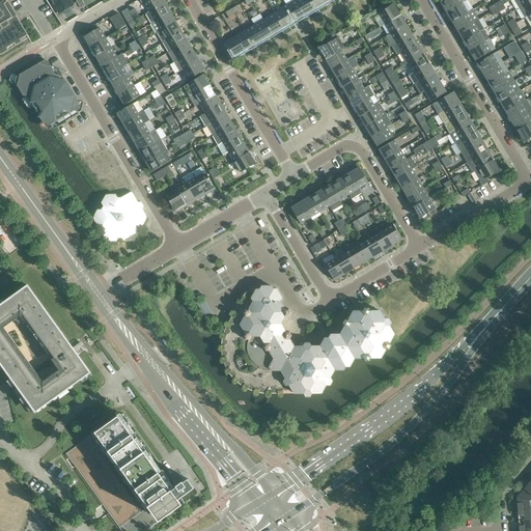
[(21,38),(22,38),(26,35),(27,35),(20,23),(17,19),(17,18),(5,0),(0,0),(0,51),(21,39),(21,38)]
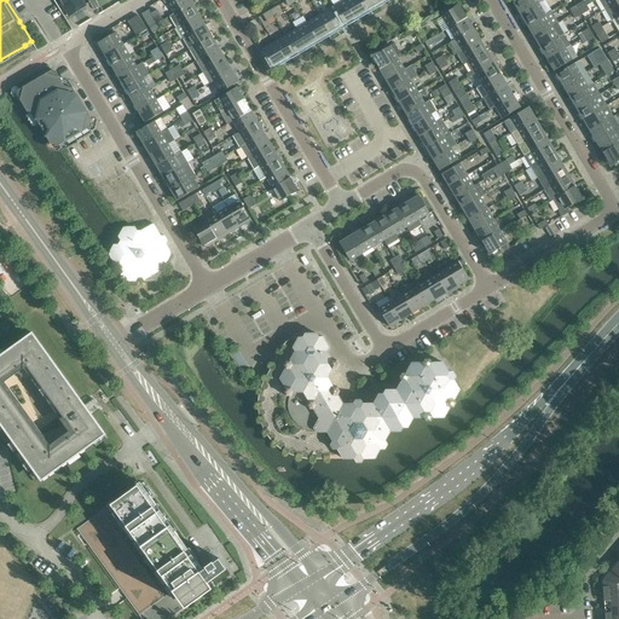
[(84,0),(59,0),(73,19),(90,9),(84,0)]
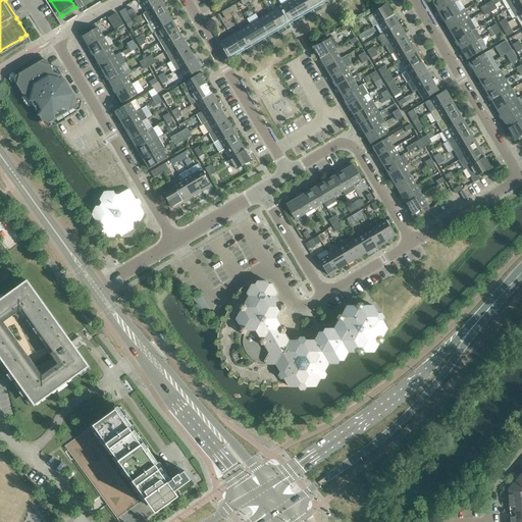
[(73,0),(79,8),(84,5),(80,0),(73,0)]
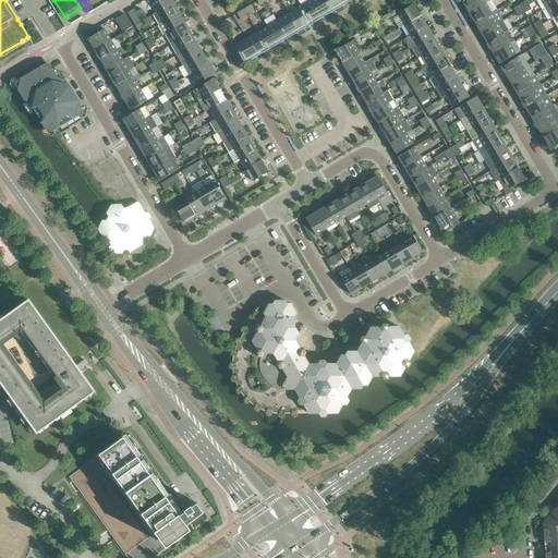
[(156,12),(172,2),(170,0),(145,0),(148,3),(150,2),(156,12)]
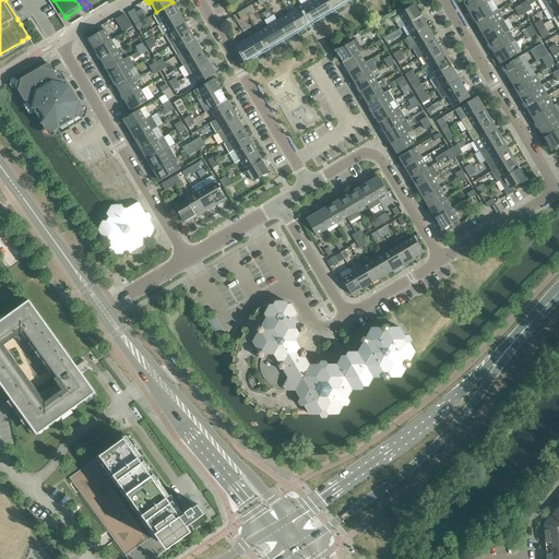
[(311,0),(301,7),(310,22),(321,16),(311,0)]
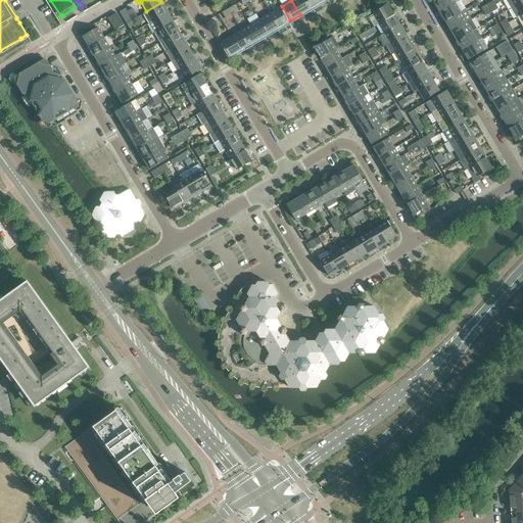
[(310,9),(303,0),(291,0),(300,15),(301,14),(310,9)]
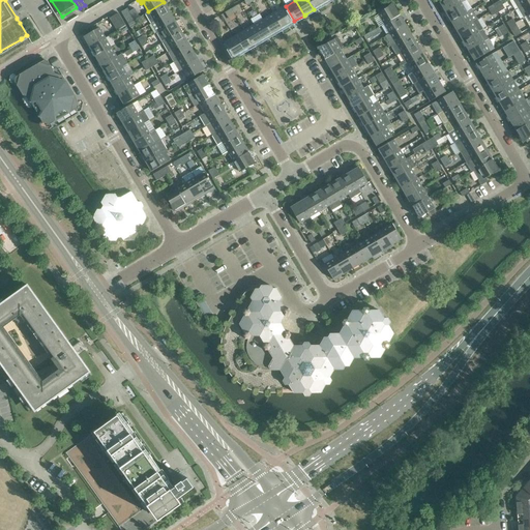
[(324,4),(321,0),(307,0),(314,9),(323,4),(324,4)]
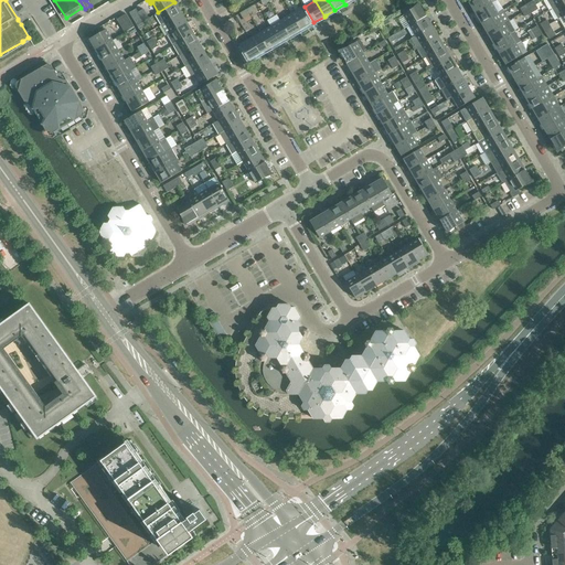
[(475,13),(491,3),(497,0),(496,0),(471,0),(468,2),(475,13)]
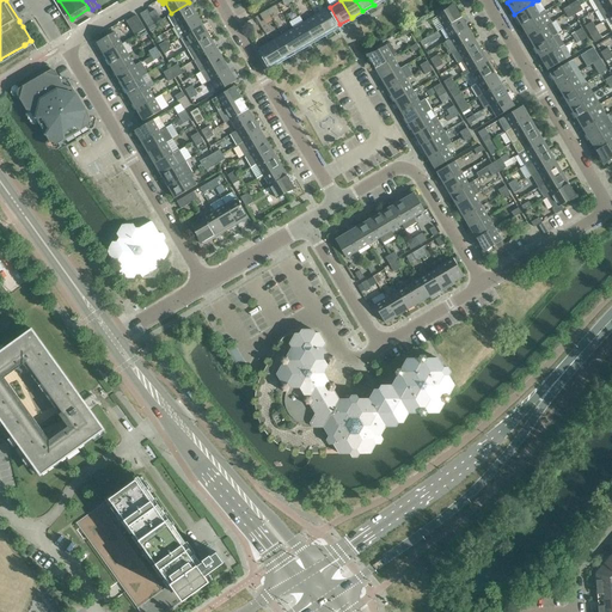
[(611,0),(591,0),(598,10),(611,0)]
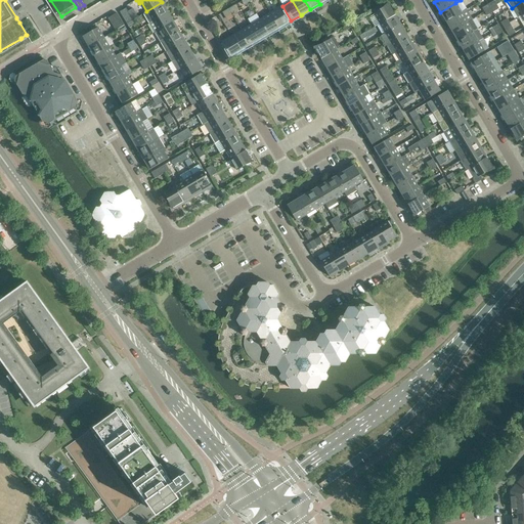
[(517,18),(523,13),(523,0),(512,8),(517,18)]
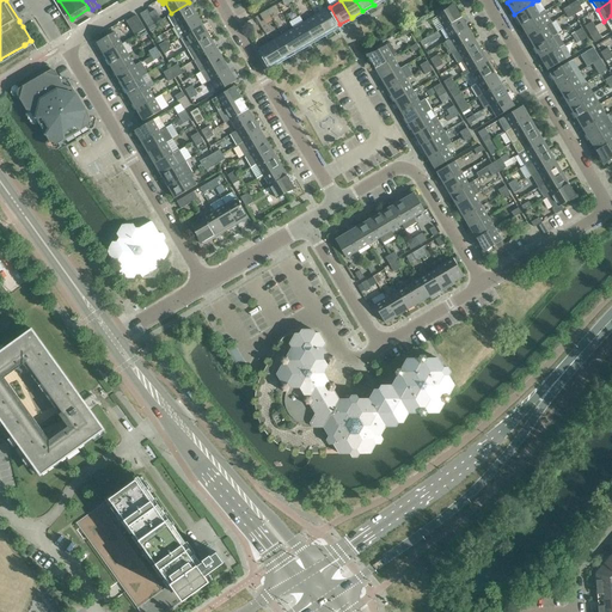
[(175,28),(196,14),(189,2),(171,13),(167,16),(175,28)]
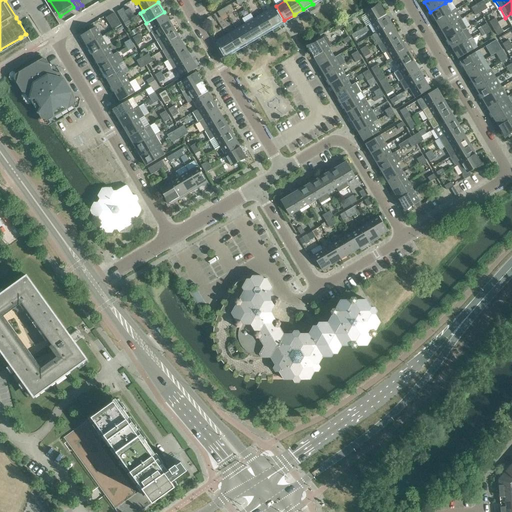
[(371,23),(386,14),(380,4),(379,3),(377,5),(376,4),(373,7),(373,8),(365,13),(371,23)]
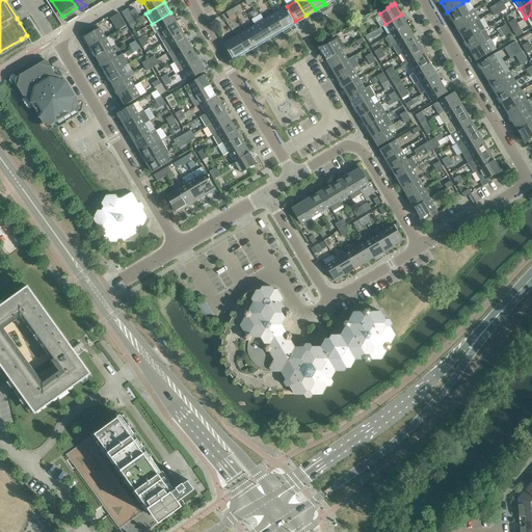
[(462,3),(447,12),(453,22),(469,12),(462,3)]
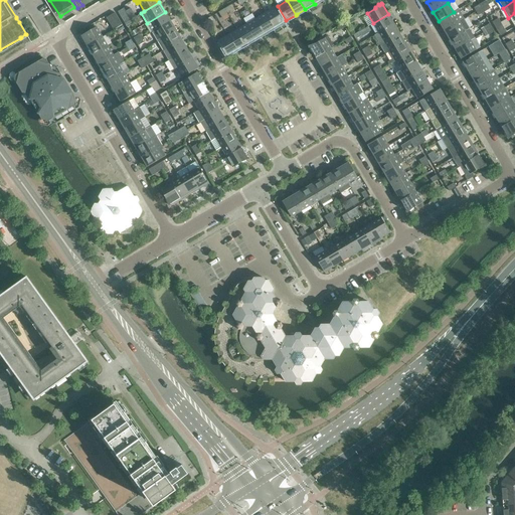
[(274,28),(284,22),(275,7),(265,13),(274,28)]
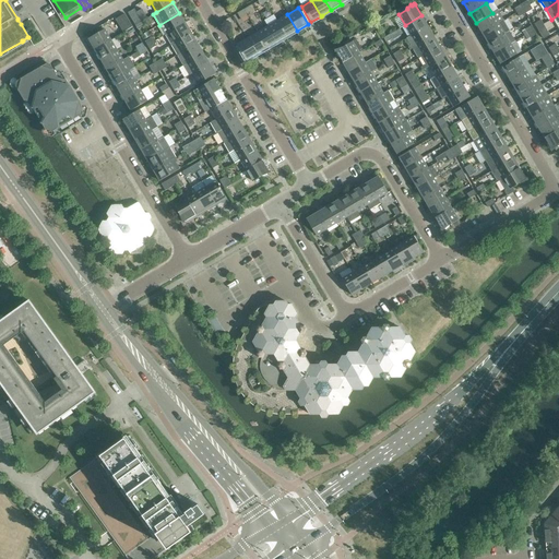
[(135,25),(142,22),(134,9),(128,12),(135,25)]
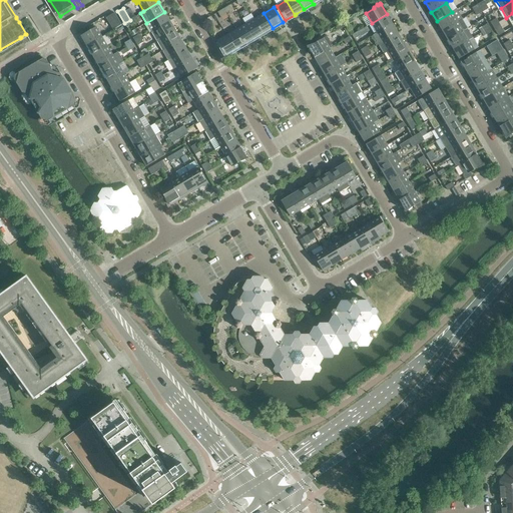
[(457,9),(452,12),(437,21),(442,30),(462,18),(457,9)]
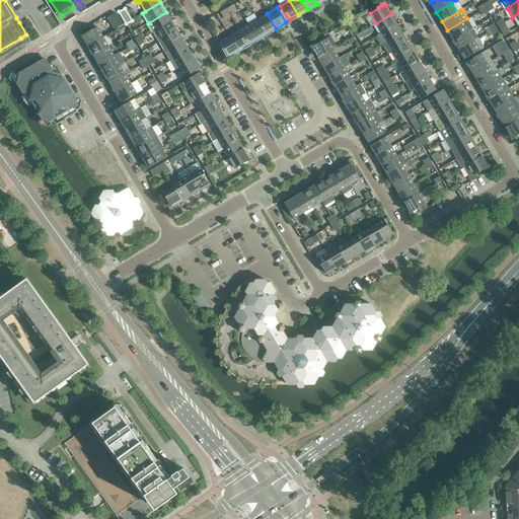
[(153,32),(171,21),(166,12),(148,23),(153,32)]
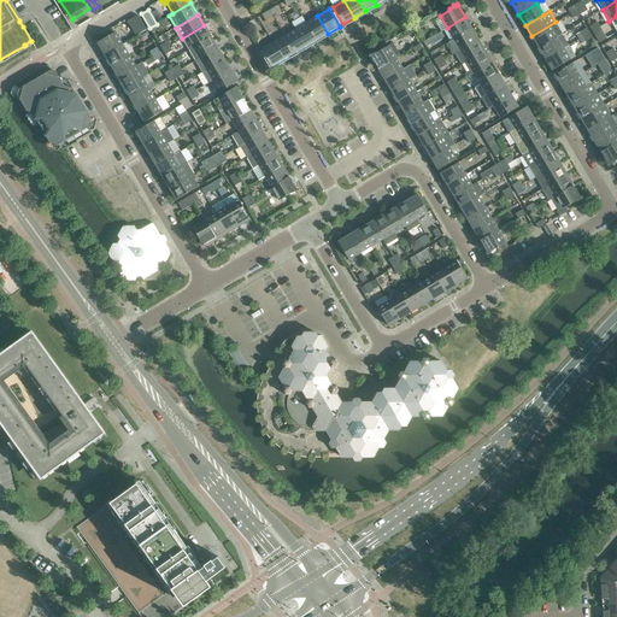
[(135,36),(139,34),(146,30),(137,16),(127,22),(135,36)]
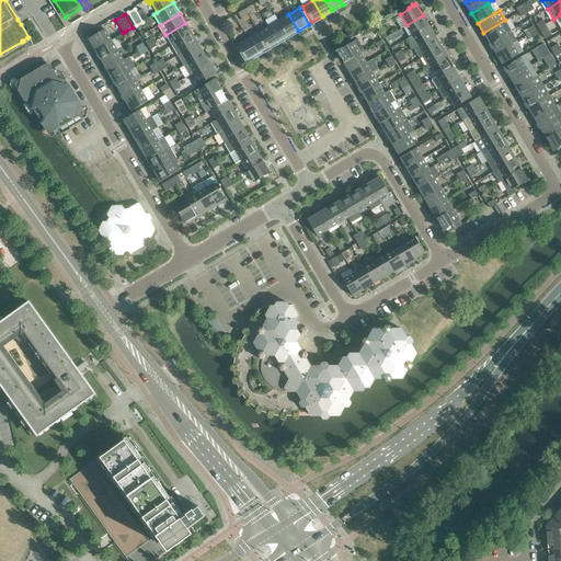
[(298,31),(288,14),(278,21),(287,36),(297,31),(298,31)]
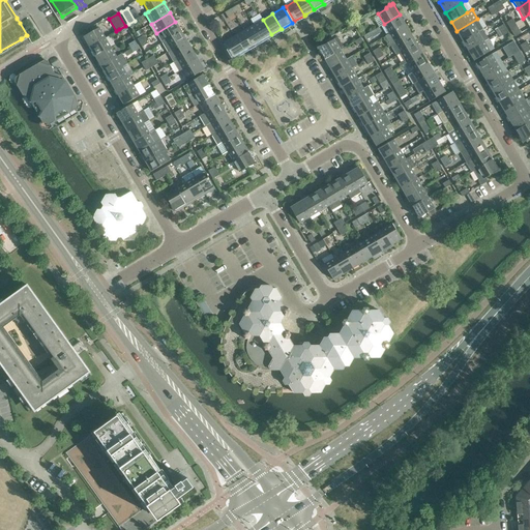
[(389,33),(405,25),(400,15),(384,24),(389,33)]
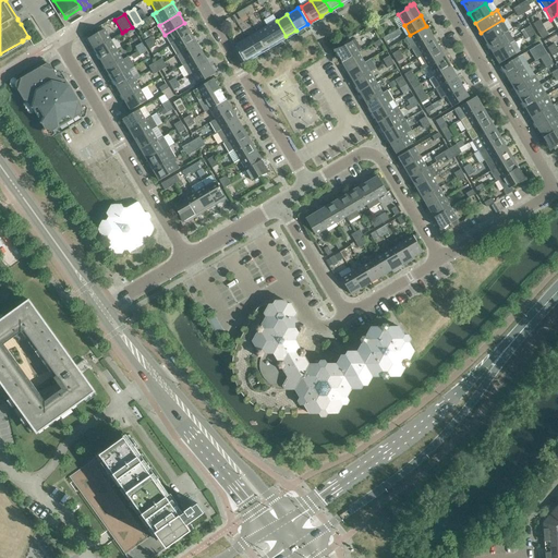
[(375,28),(376,27),(385,22),(383,17),(372,24),(375,28)]
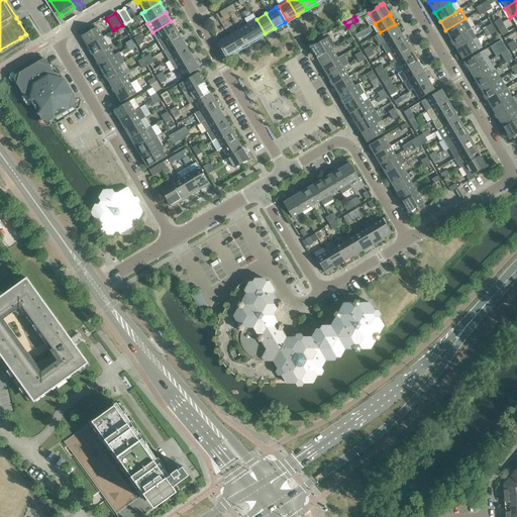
[(451,40),(467,31),(471,28),(466,19),(466,18),(445,30),(451,40)]
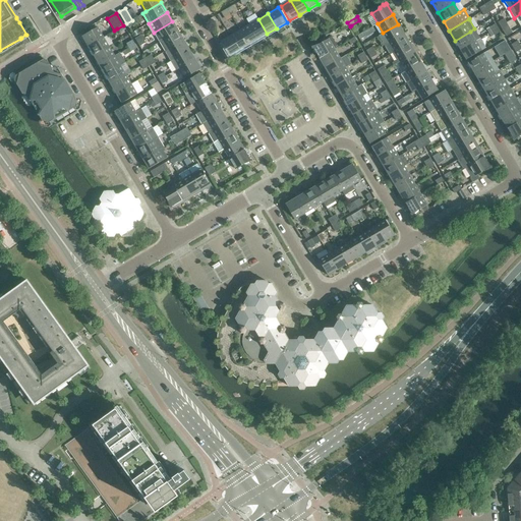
[(267,34),(258,19),(249,24),(257,40),(258,39),(267,34)]
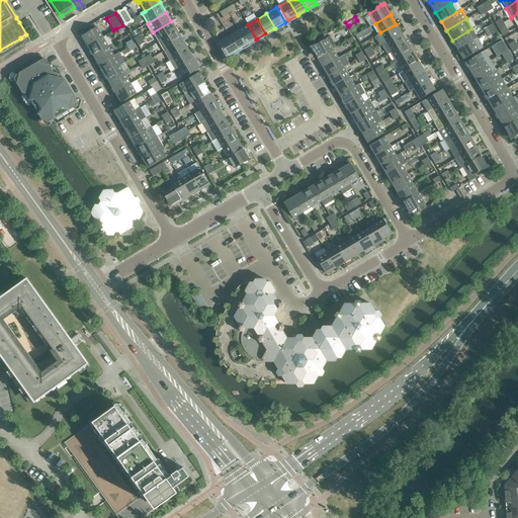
[(162,39),(177,30),(171,21),(153,32),(159,41),(162,39)]
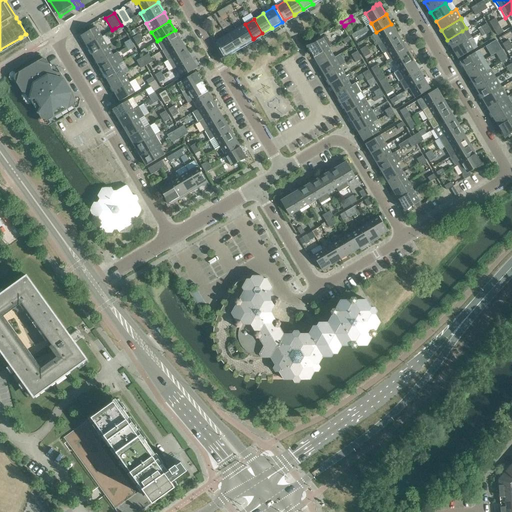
[(497,22),(491,26),(493,30),(497,36),(503,32),(499,26),(497,22)]
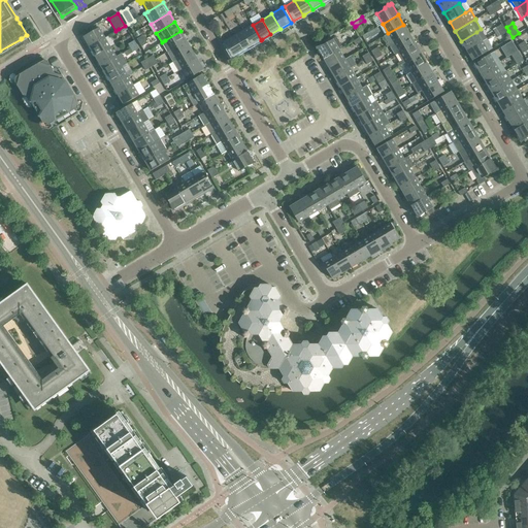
[(261,40),(253,25),(242,31),(252,45),(261,40)]
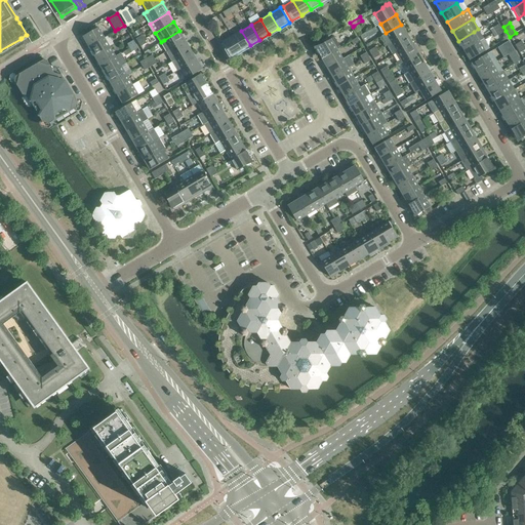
[(388,45),(392,43),(407,34),(401,25),(386,33),(381,36),(385,42),(382,43),(385,45),(387,44),(388,45)]
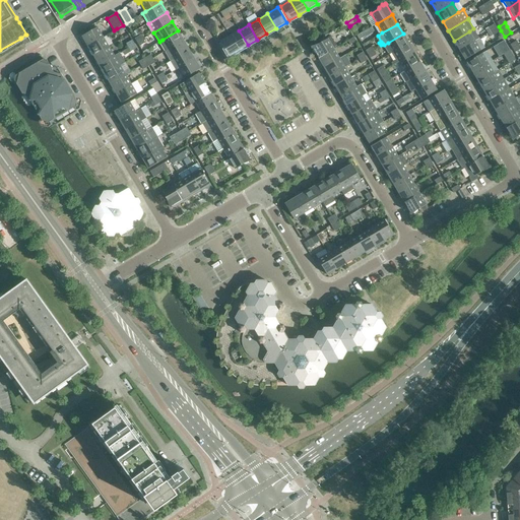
[(98,27),(82,37),(87,46),(103,37),(98,27)]
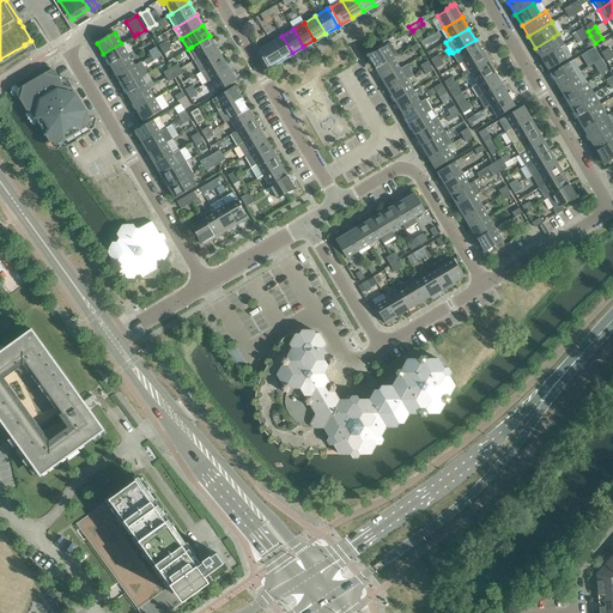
[(558,34),(553,37),(535,48),(541,59),(565,44),(558,34)]
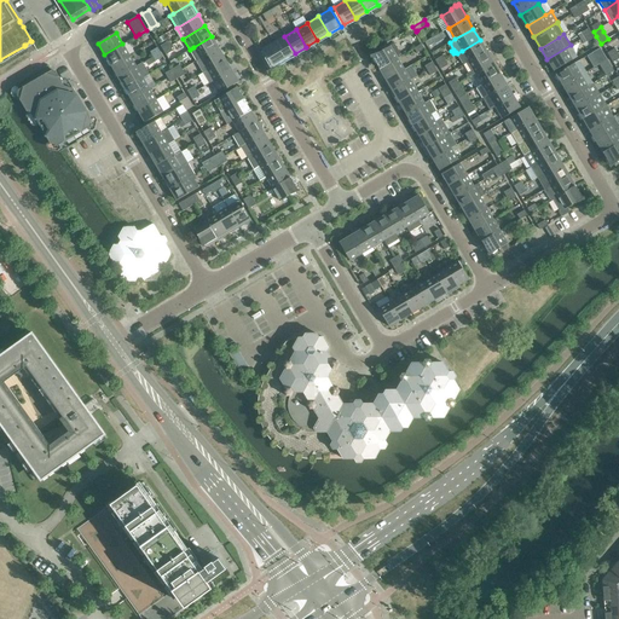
[(194,47),(190,50),(196,62),(201,58),(218,48),(212,36),(194,47)]
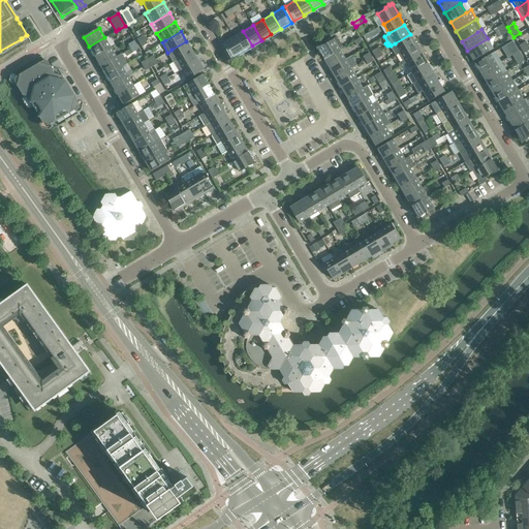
[(252,45),(243,31),(234,36),(243,52),(251,47),(252,45)]
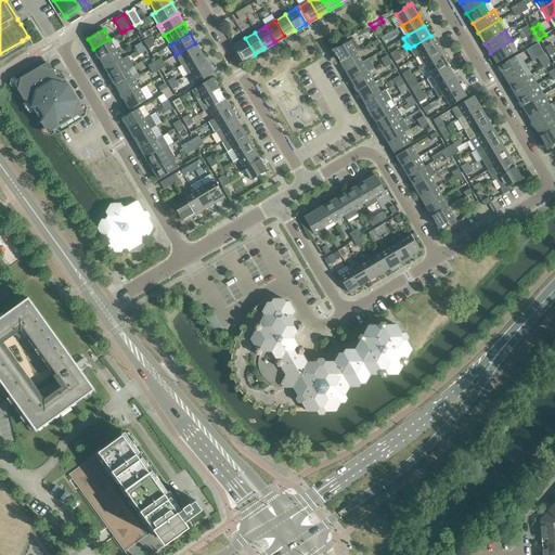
[(420,55),(436,46),(430,36),(414,46),(410,48),(415,59),(417,56),(420,55)]
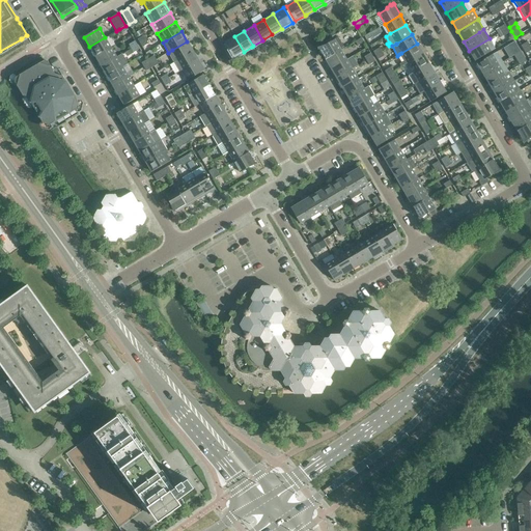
[(244,52),(234,36),(224,43),(233,57),(244,52)]
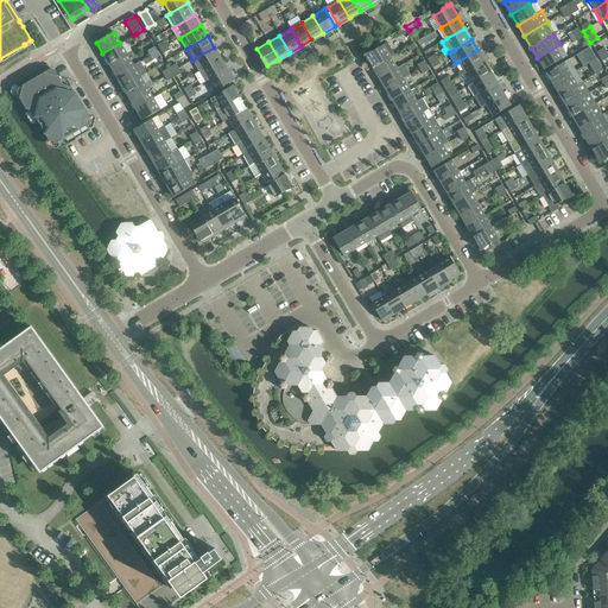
[(120,43),(102,54),(109,65),(127,55),(120,43)]
